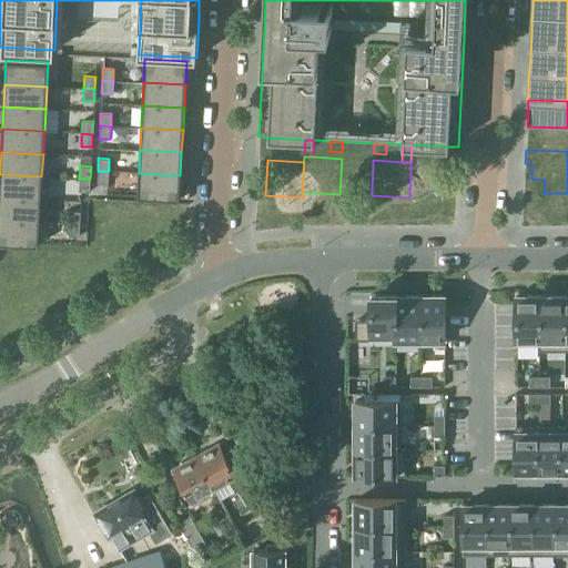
[(109,171),(98,171),(97,183),(108,184),(109,171)]
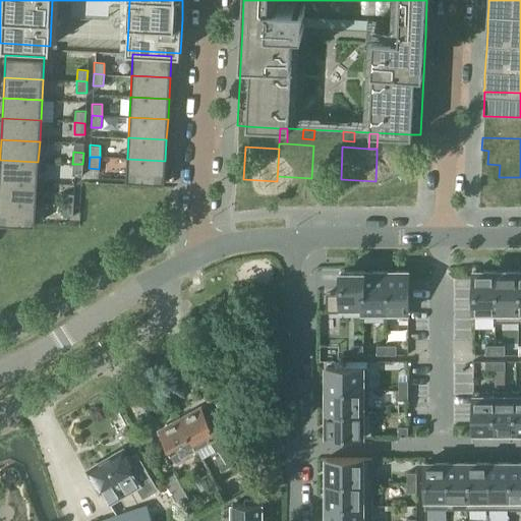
[(165,161),(127,159),(126,180),(164,182),(165,161)]
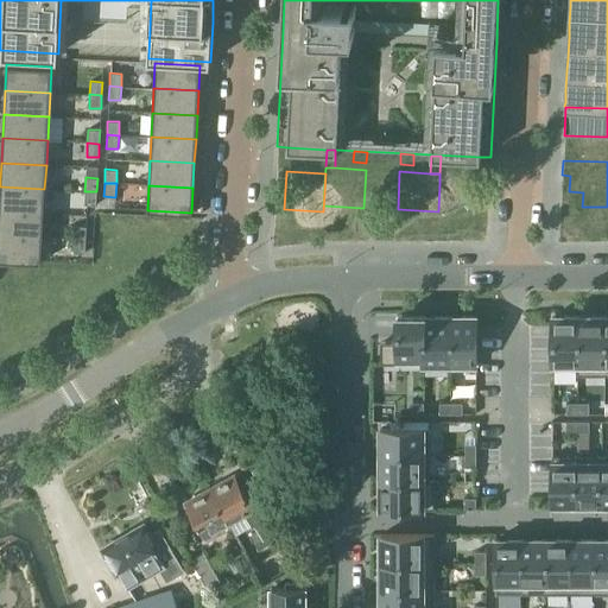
[(0,187),(0,210),(43,214),(44,189),(0,187)]
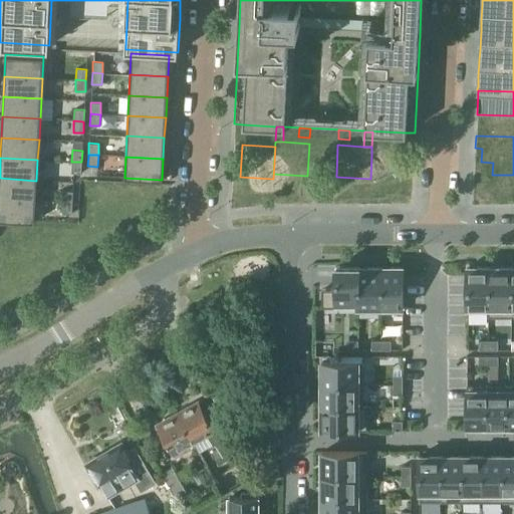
[(81,162),(71,162),(71,173),(81,174),(81,162)]
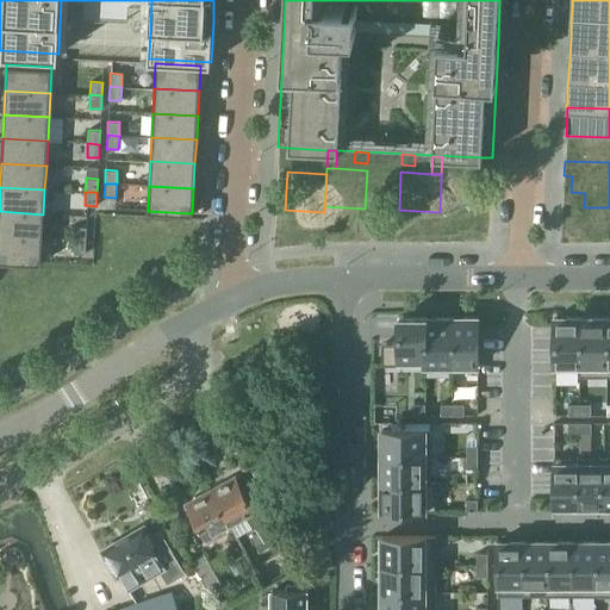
[(0,211),(0,235),(42,238),(43,215),(0,211)]
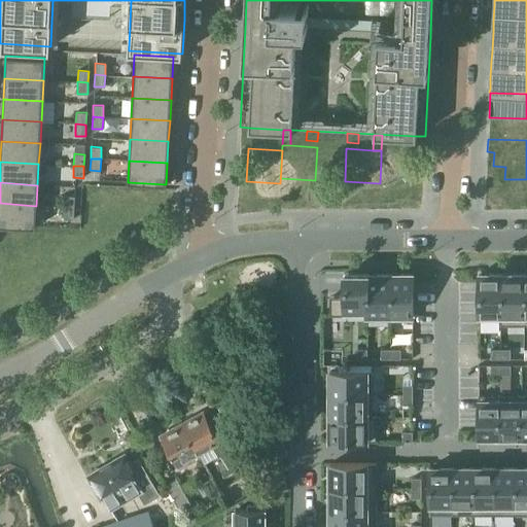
[(82,185),(82,196),(94,196),(94,186),(82,185)]
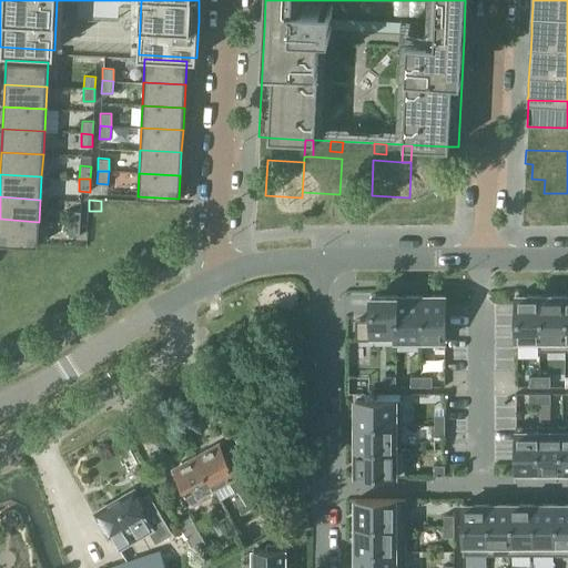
[(123,202),(122,219),(131,219),(132,202),(123,202)]
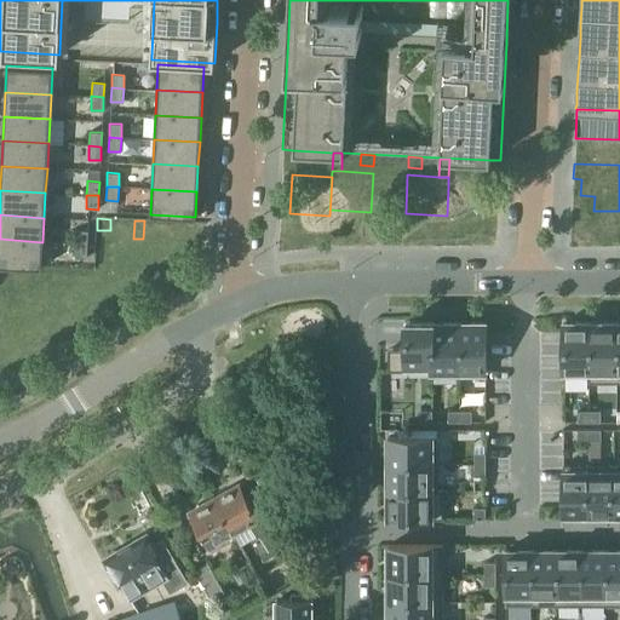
[(75,230),(75,244),(87,245),(87,230),(75,230)]
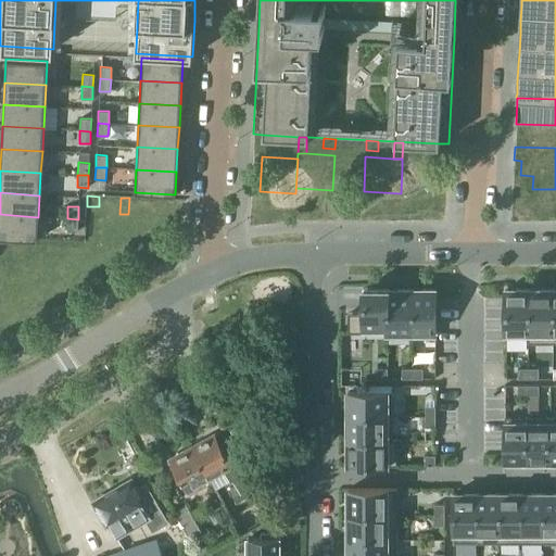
[(38,217),(0,214),(0,238),(36,240),(37,240),(38,217)]
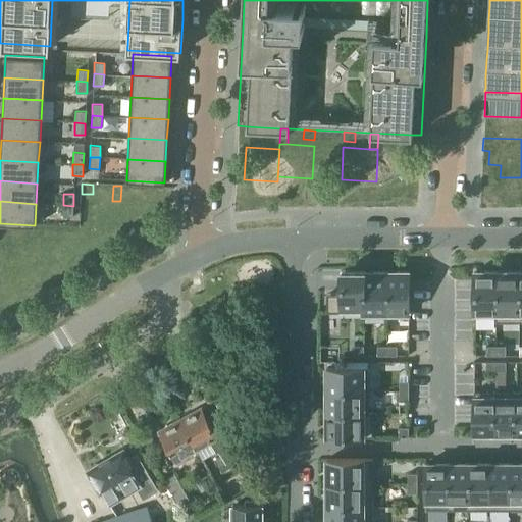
[(73,206),(63,205),(62,217),(72,217),(73,206)]
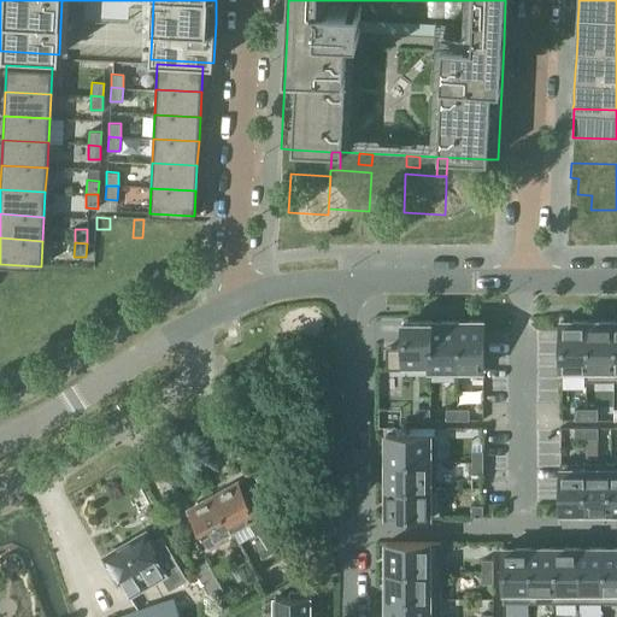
[(40,266),(39,285),(48,286),(50,268),(41,266),(40,266)]
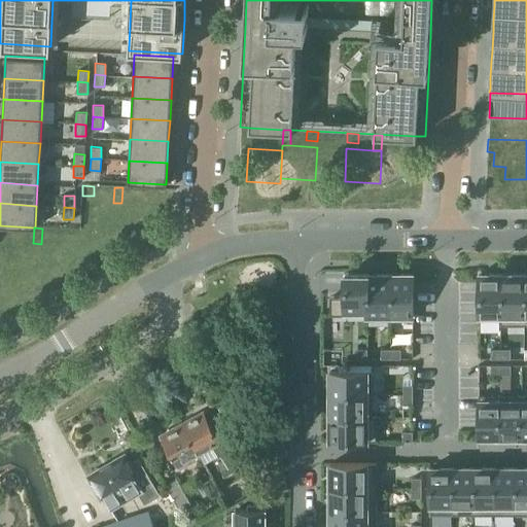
[(58,229),(57,238),(68,239),(69,230),(58,229)]
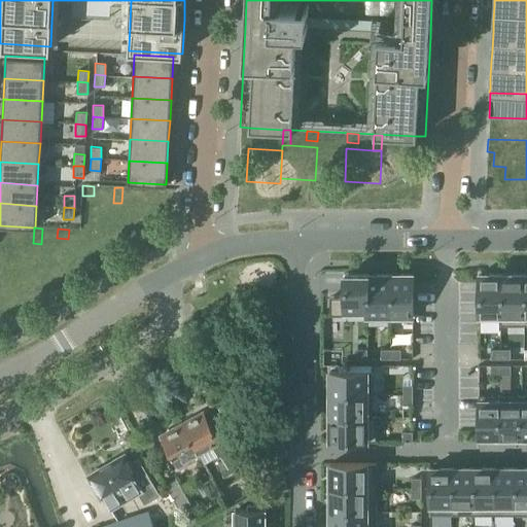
[(354,315),(365,315),(366,315),(366,274),(344,274),(344,297),(329,296),(329,315),(354,315)]
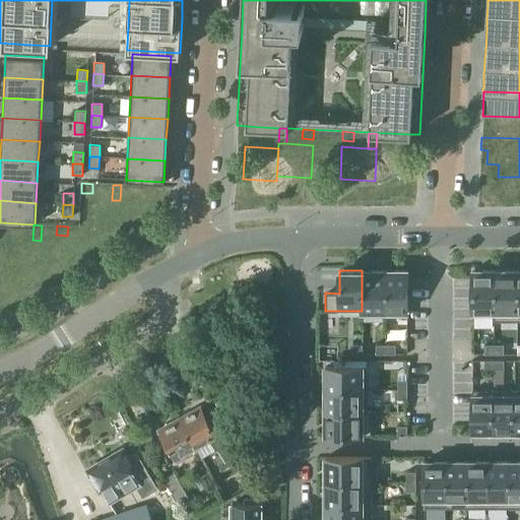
[(361,316),(385,316),(385,270),(362,270),(362,311),(361,311),(361,316)]
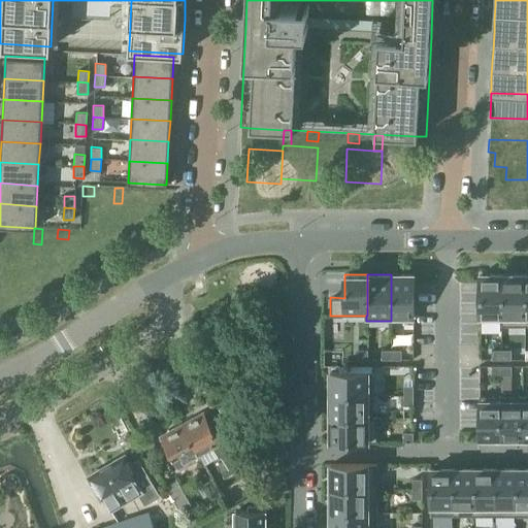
[(391,274),(391,321),(413,321),(413,274),(391,274)]
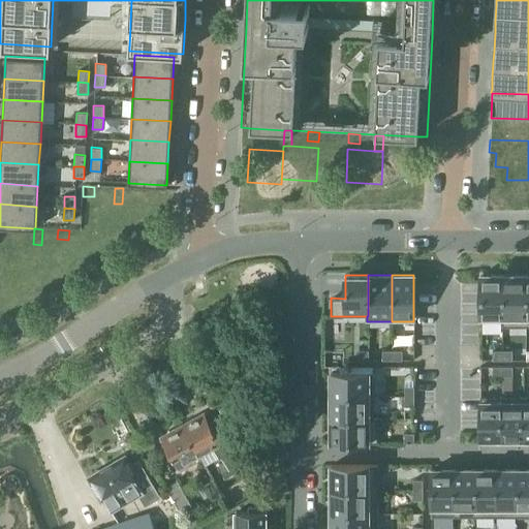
[(479,321),(501,321),(502,321),(502,275),(479,275),(479,321)]
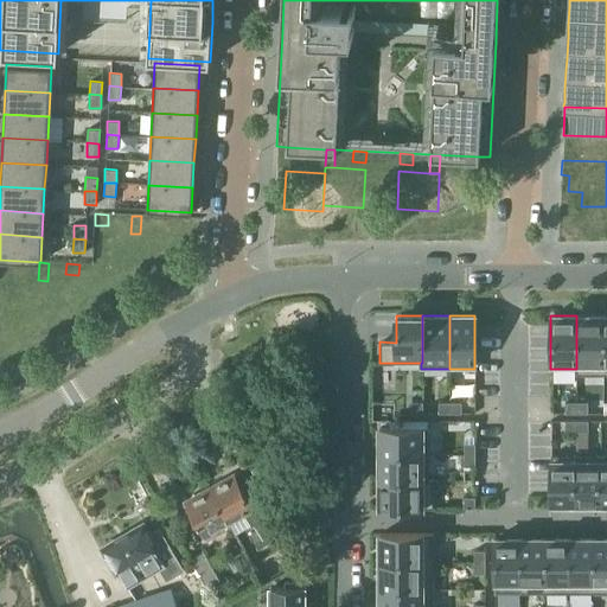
[(576,369),(575,369),(575,375),(604,375),(604,315),(576,315),(576,369)]
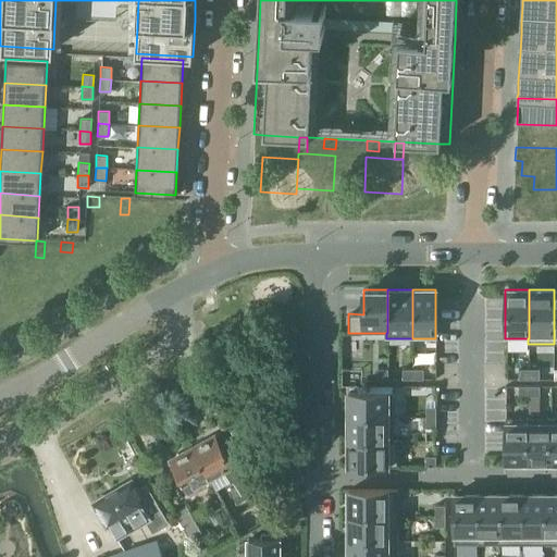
[(378,369),(378,380),(387,380),(387,369),(378,369)]
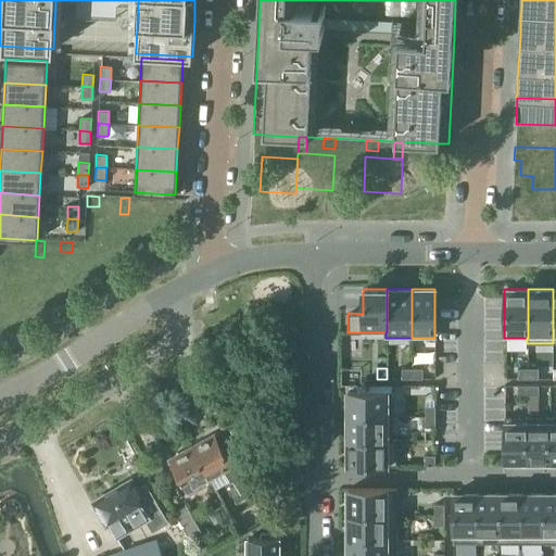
[(401,379),(412,379),(412,368),(401,368),(401,379)]
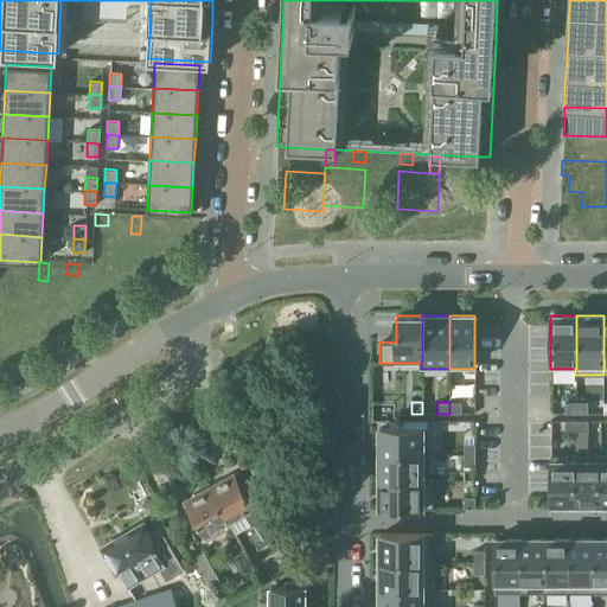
[(449,402),(449,414),(461,414),(461,402),(449,402)]
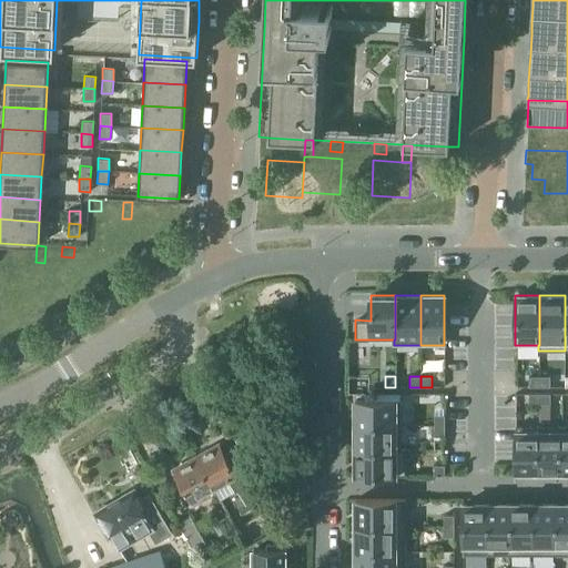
[(538,387),(538,376),(528,376),(528,387),(538,387)]
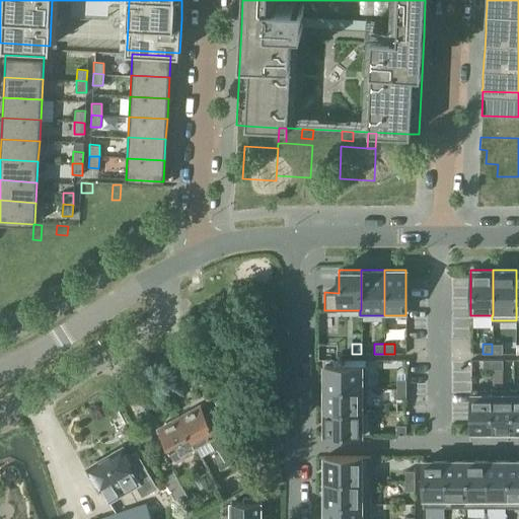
[(502,344),(492,344),(492,354),(502,354),(502,344)]
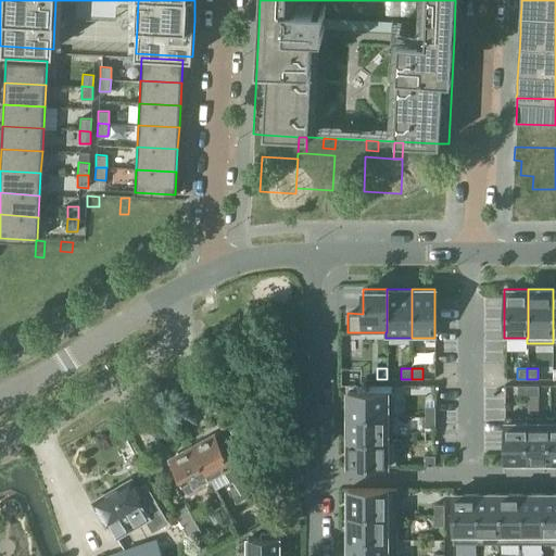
[(517,396),(528,396),(528,386),(517,386),(517,396)]
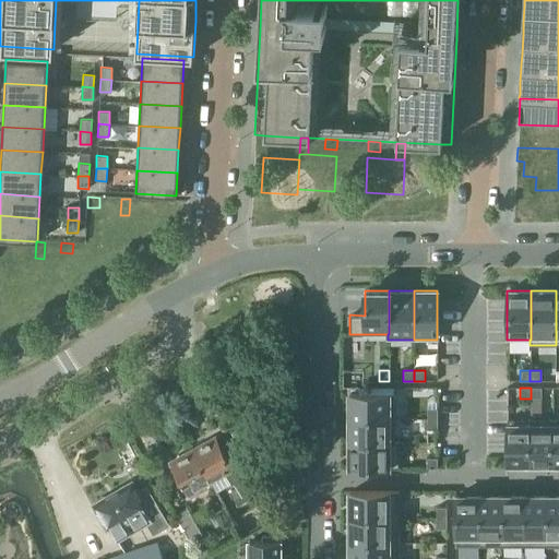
[(531,388),(531,399),(540,399),(540,388),(531,388)]
